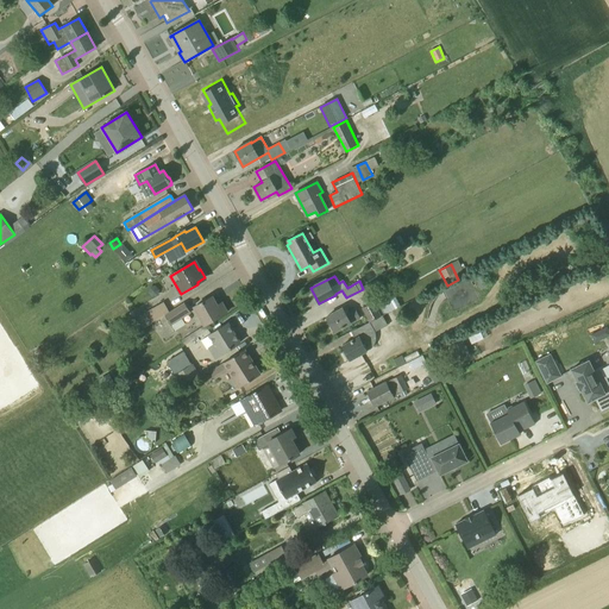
[(205,325),(207,324),(227,313),(221,303),(218,306),(213,297),(195,307),(205,325)]
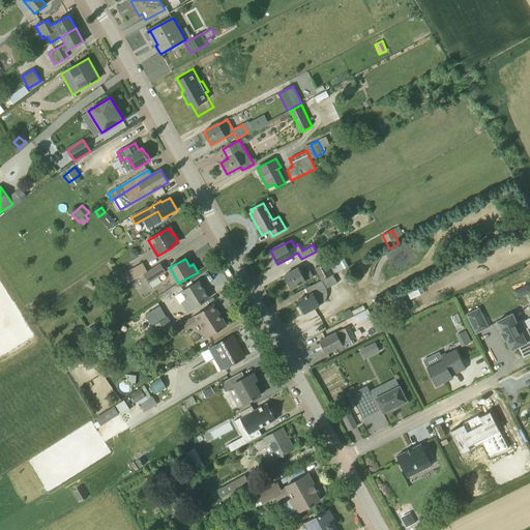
[(325,262),(315,267),(322,281),(332,274),(325,262)]
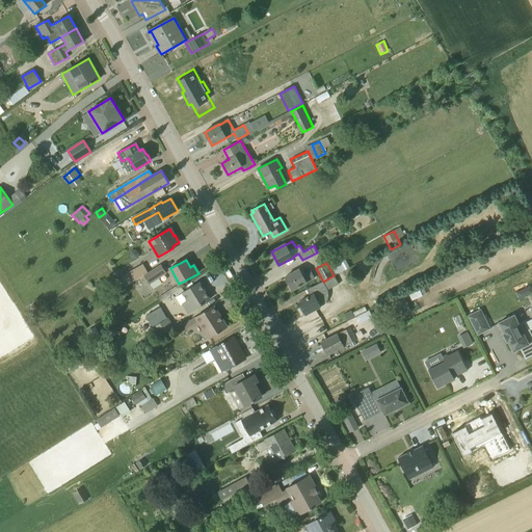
[(142,275),(148,272),(142,264),(117,278),(122,288),(142,275)]
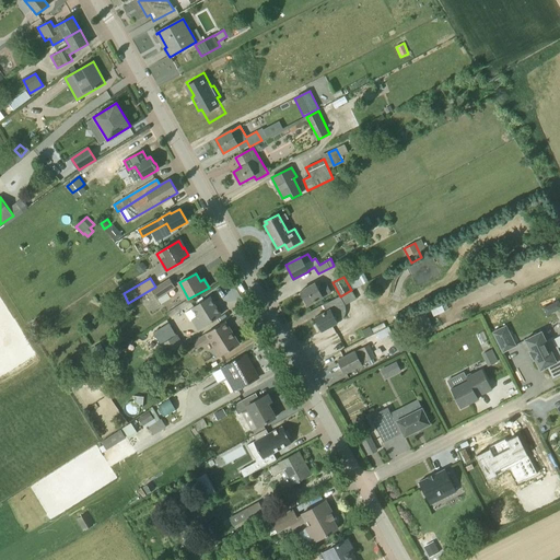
[(168,279),(155,287),(150,290),(156,300),(166,293),(175,288),(168,279)]
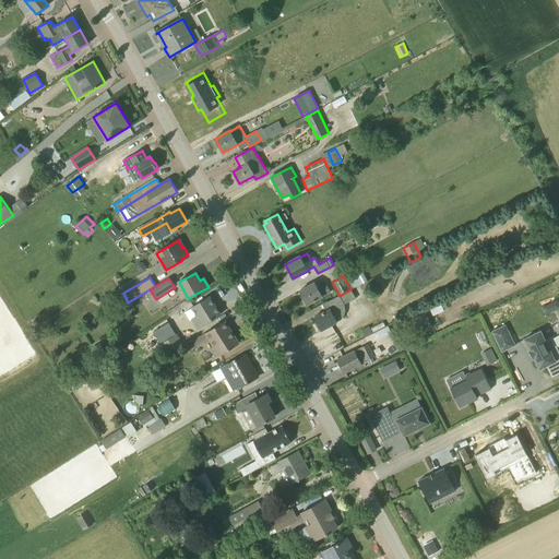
[(322,297),(331,292),(326,285),(318,289),(314,283),(299,292),(307,305),(322,297)]
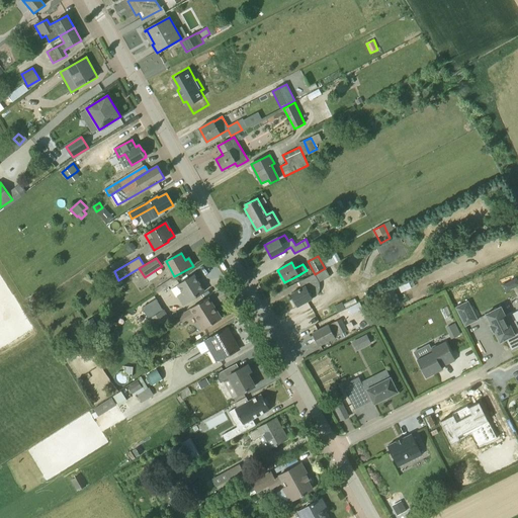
[(315,274),(298,282),(303,288),(291,294),(297,307),(312,298),(314,298),(315,297),(315,296),(316,295),(317,294),(318,293),(318,292),(319,291),(319,290),(319,288),(320,287),(320,286),(320,285),(320,284),(319,282),(331,276),(326,267),(325,268),(315,274)]
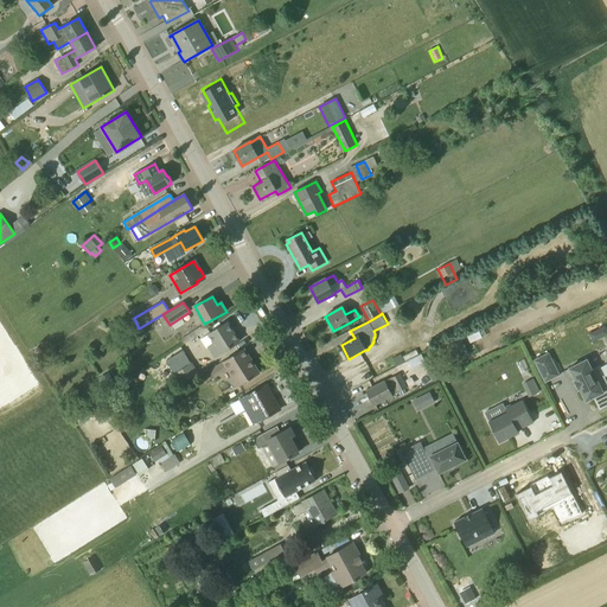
[(209,347),(215,357),(240,342),(228,323),(209,334),(215,344),(209,347)]
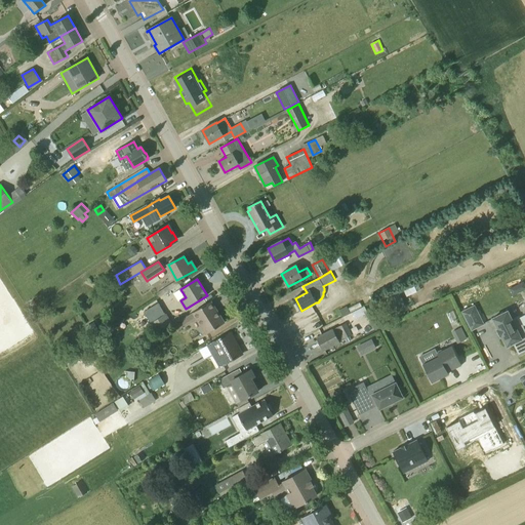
[(524,283),(524,282),(509,289),(511,292),(520,287),(523,292),(524,290),(524,283)]
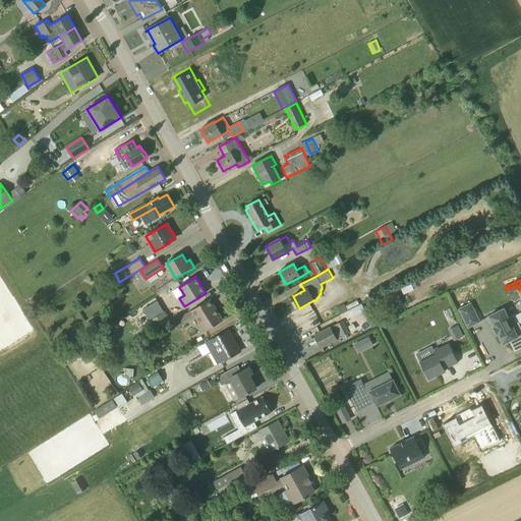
[(196,317),(206,332),(223,321),(216,310),(215,311),(208,300),(179,317),(184,325),(196,317)]
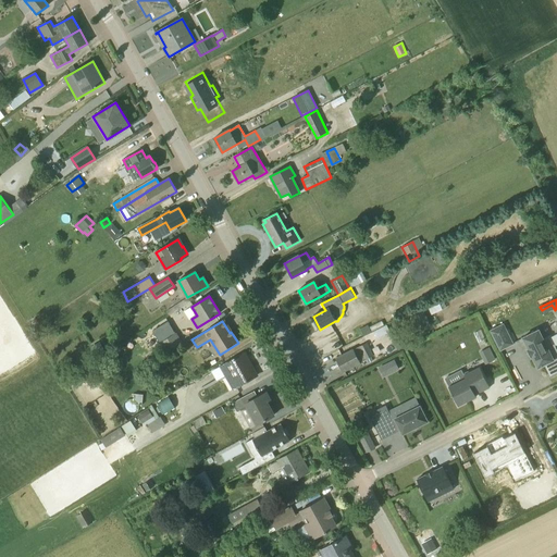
[(500,350),(512,344),(503,324),(491,331),(500,350)]
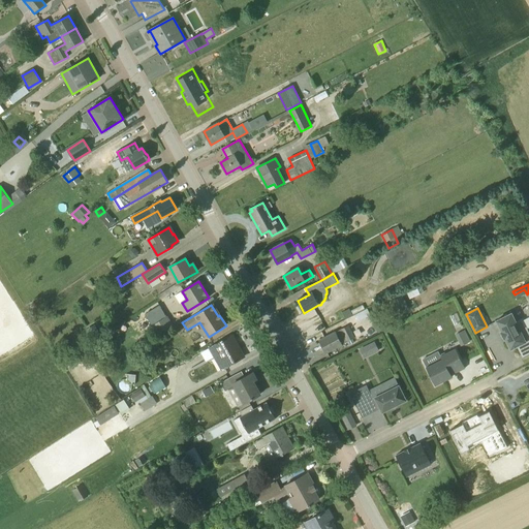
[(345,319),(352,315),(349,309),(342,313),(345,319)]
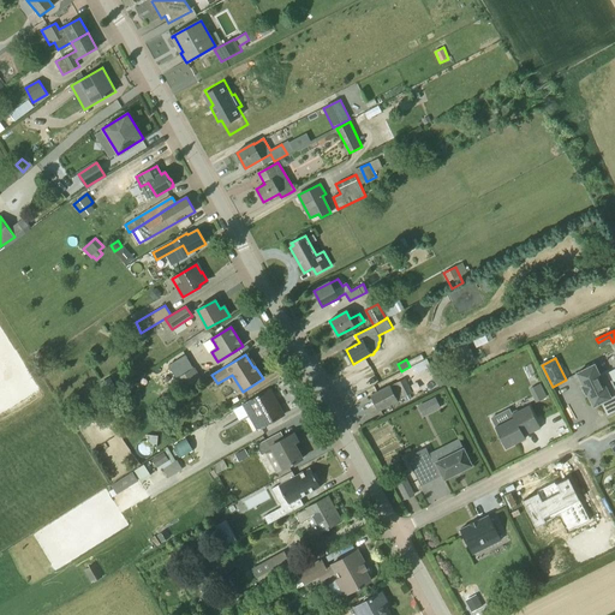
[(427,359),(412,366),(417,375),(431,366),(427,359)]
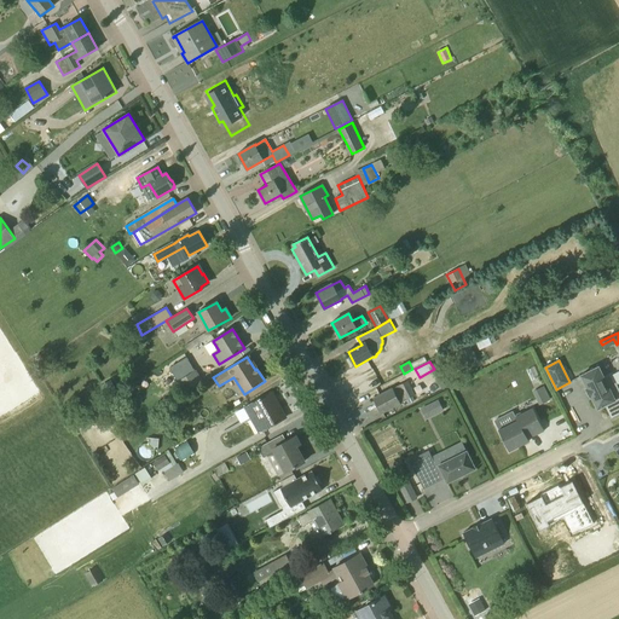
[(618,412),(618,395),(612,398),(608,391),(614,388),(608,375),(602,379),(596,368),(580,376),(588,388),(585,389),(590,398),(591,397),(597,409),(606,405),(612,417),(618,412)]
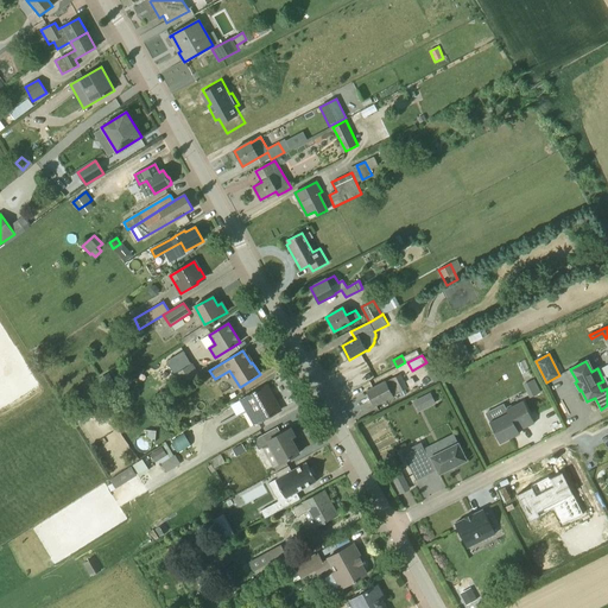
[(192,363),(175,375),(183,388),(201,377),(192,363)]
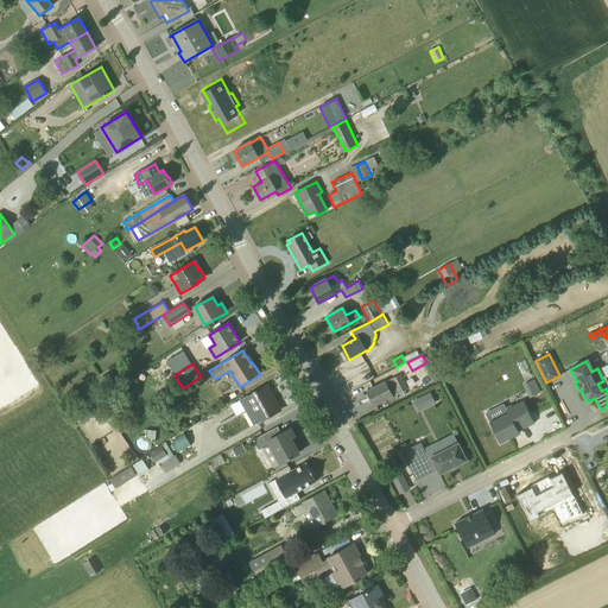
[(439,369),(430,373),(434,382),(443,378),(439,369)]
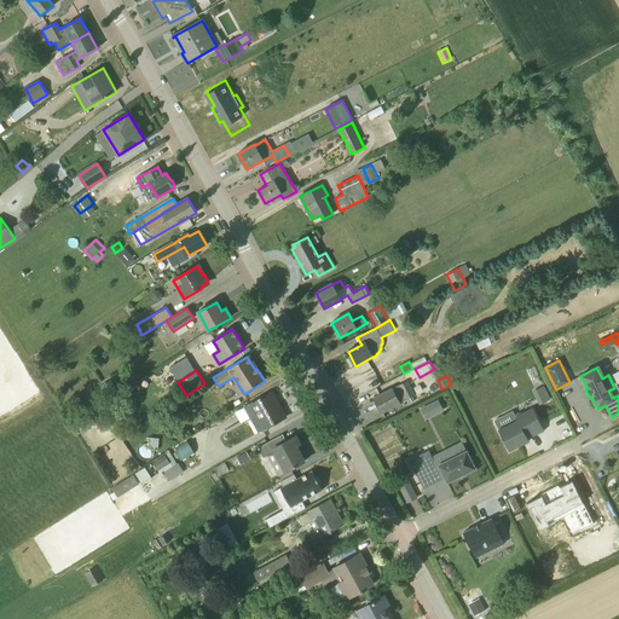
[(382,412),(406,400),(415,395),(408,381),(374,399),(382,412)]
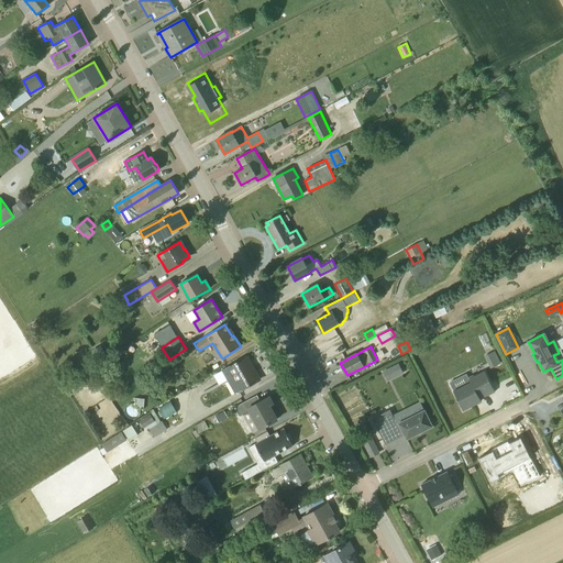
[(495,351),(486,355),(493,368),(500,364),(495,351)]
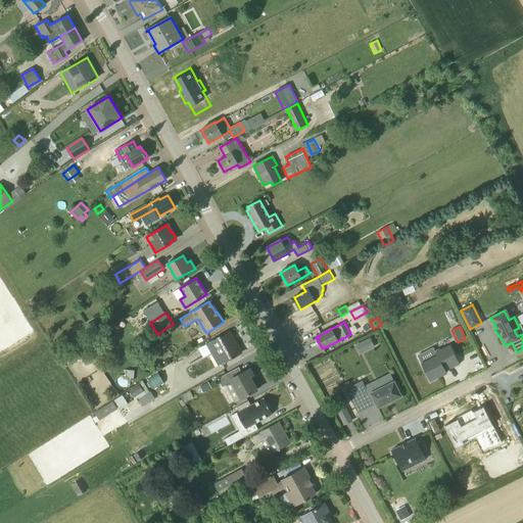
[(143,342),(147,334),(141,331),(137,339),(143,342)]
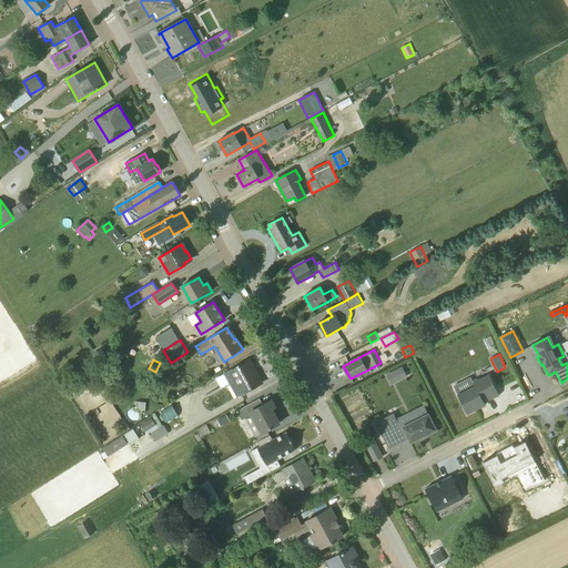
[(250,361),(225,374),(239,397),(261,384),(253,372),(255,371),(250,361)]
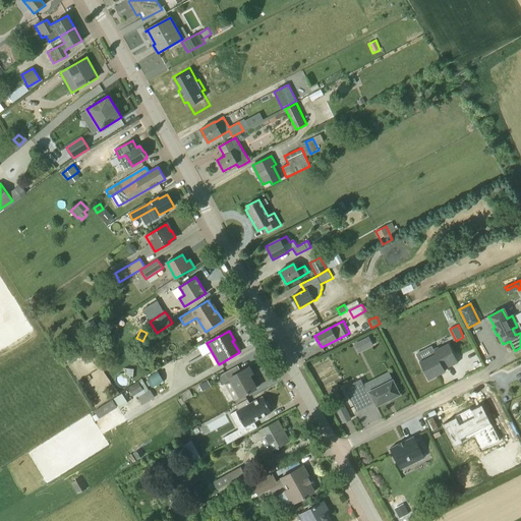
[(368,337),(354,344),(358,353),(373,346),(368,337)]
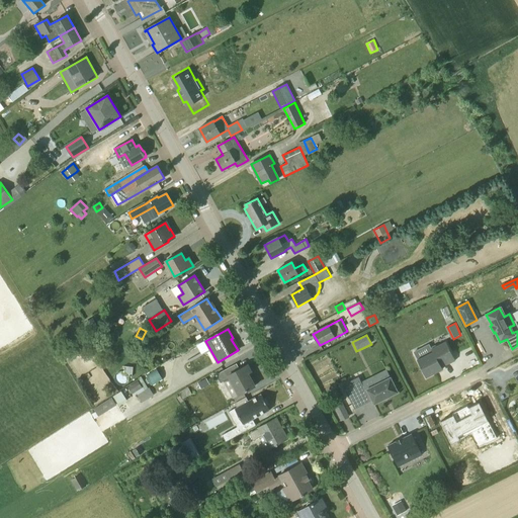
[(426,377),(443,369),(442,367),(455,360),(446,342),(437,346),(431,349),(433,353),(418,361),(426,377)]
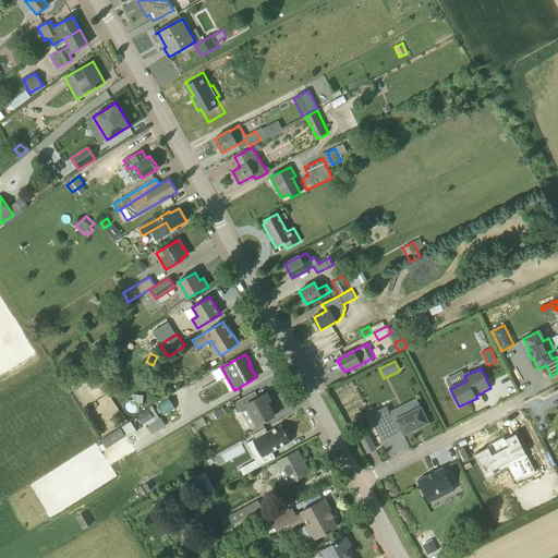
[(148,370),(136,376),(143,387),(155,380),(148,370)]
